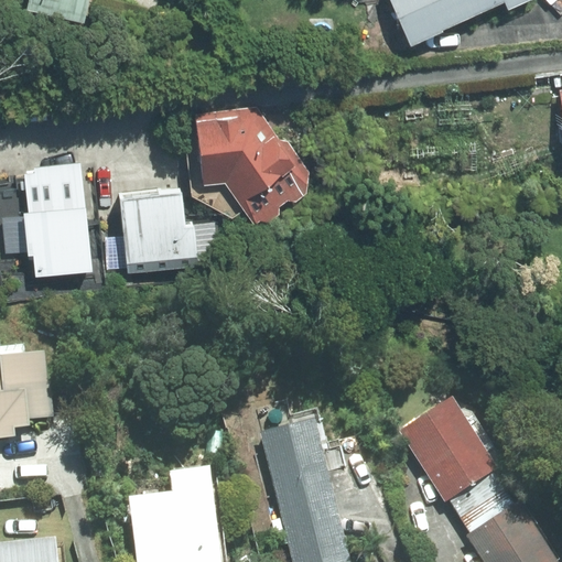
[(86,0),(28,0),(26,6),(82,20),(86,0)]
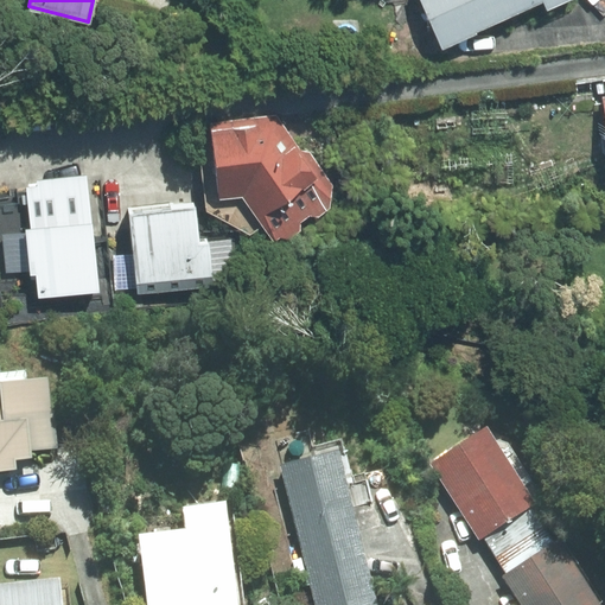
[(420,0),(440,44),(539,0),(540,0),(543,8),(561,0),(420,0)]
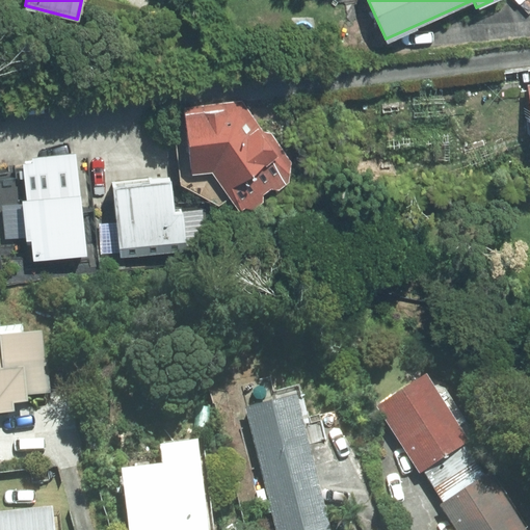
[(290,176),(293,157),(272,130),(264,129),(241,99),(184,105),(190,169),(215,167),(238,196),(257,202),(265,194),(266,187),(273,181),(282,183),(290,176)]
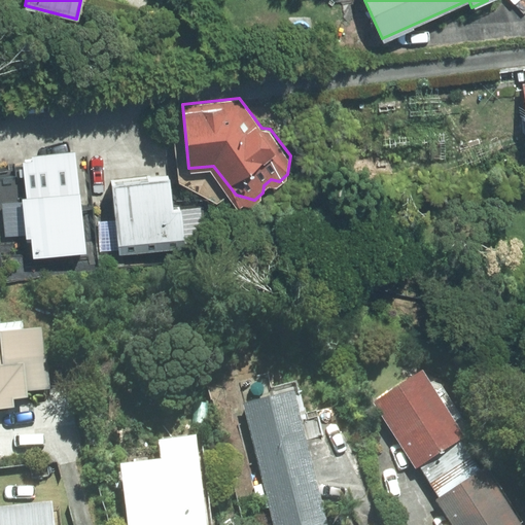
[(89,254),(80,150),(22,155),(31,259),(89,254)]
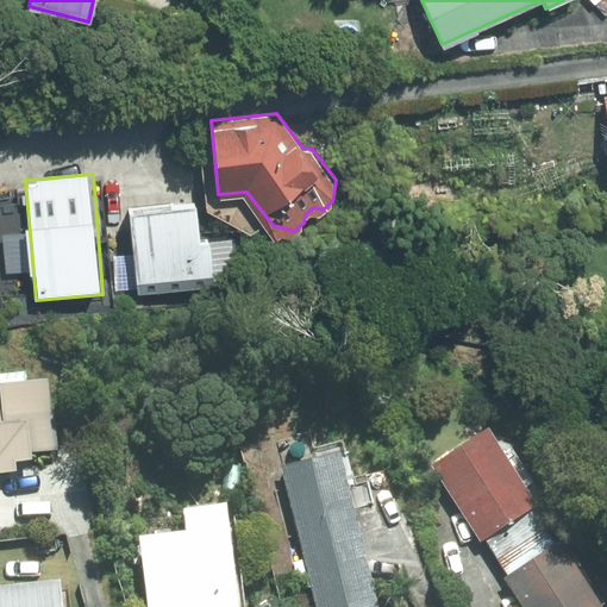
[(202,205),(126,212),(133,287),(237,277),(233,239),(206,243),(202,205)]
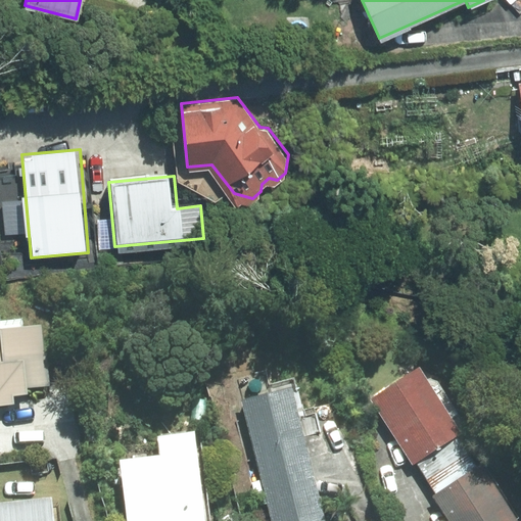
[(0,411),(53,408),(48,336),(0,339),(0,411)]
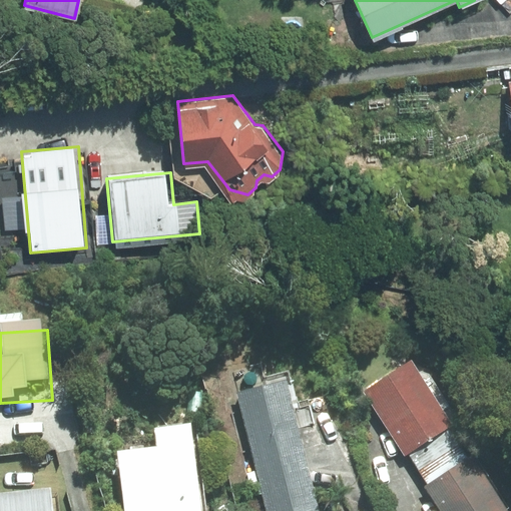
[(416,471),(457,444),(447,429),(450,427),(409,362),(360,393),(402,458),(406,456),(416,471)]
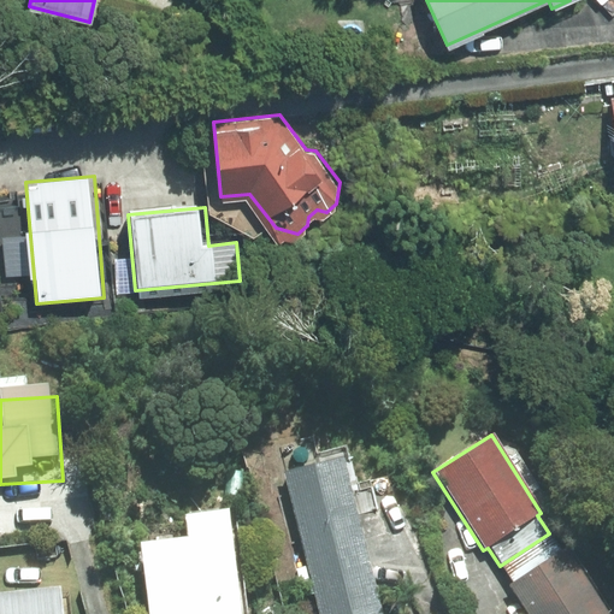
[(311,583),(372,567),(344,459),(283,474),(311,583)]
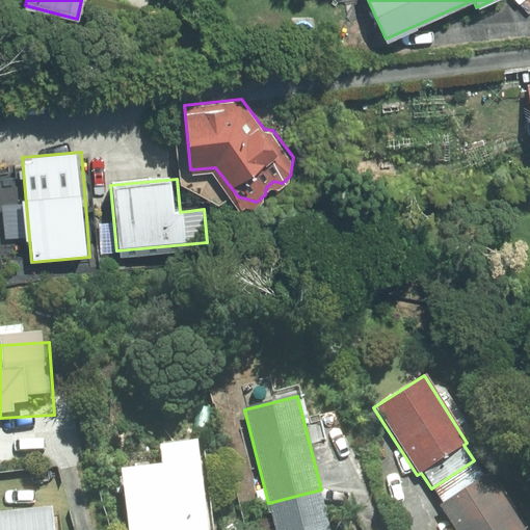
[(210,529),(200,446),(160,451),(163,469),(123,473),(129,529),(210,529)]
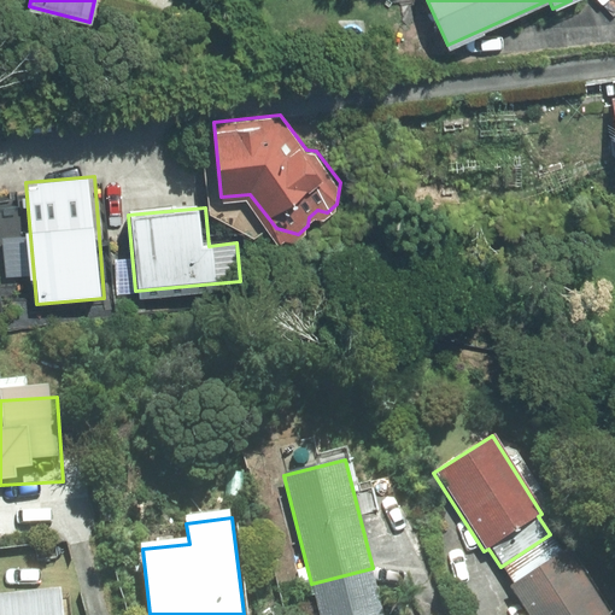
[(550,534),(501,567),(513,585),(508,587),(525,614),(609,614),(568,550),(562,554),(550,534)]
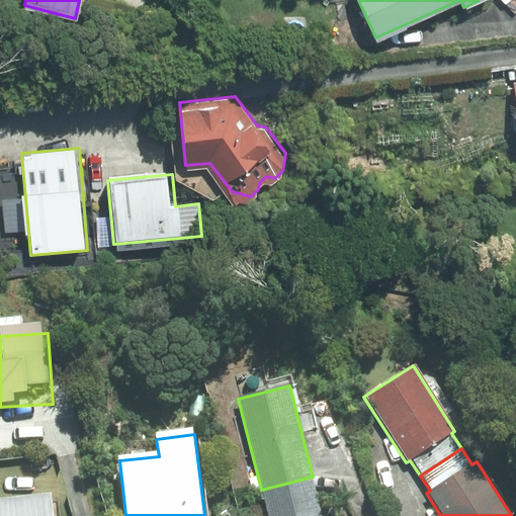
[(322,515),(313,477),(261,490),(267,515),(322,515)]
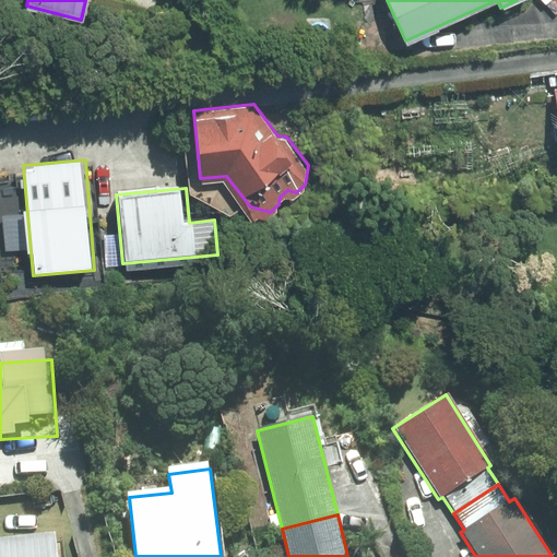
[(34,556),(32,538),(0,541),(0,556),(34,556)]
